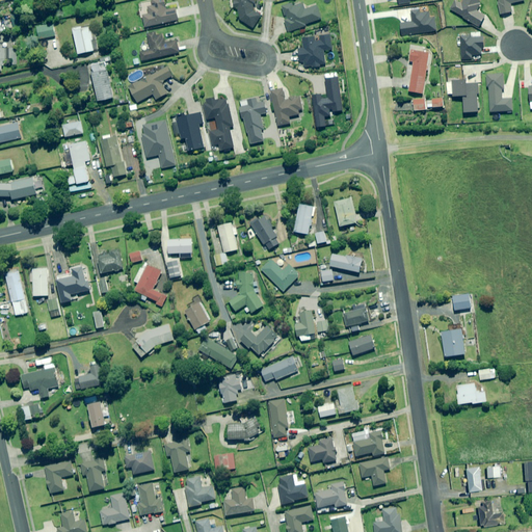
[(166,10),(164,0),(152,0),(151,0),(153,6),(148,7),(149,15),(142,16),(144,27),(178,20),(176,8),(166,10)]
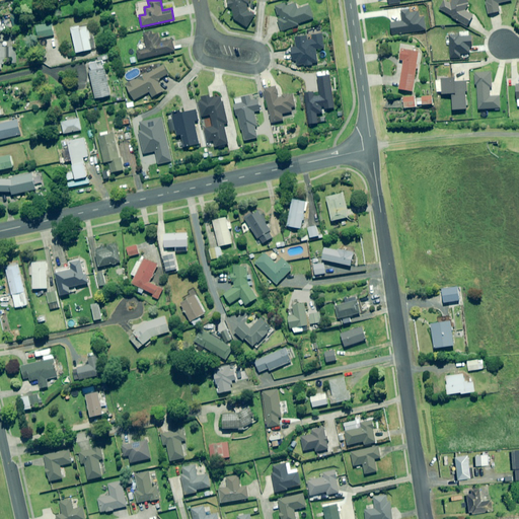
[(247,4),(250,4),(248,0),(229,0),(227,1),(228,9),(232,8),(234,19),(247,27),(254,15),(249,12),(247,4)]
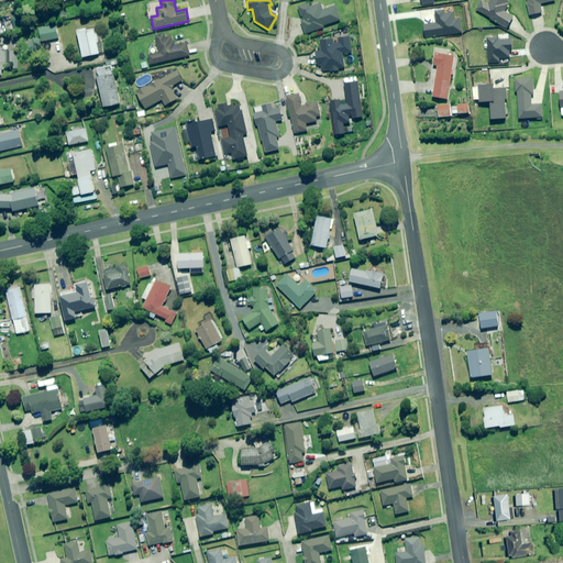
[(509,2),(505,0),(492,0),(488,4),(482,1),(476,11),(507,29),(514,17),(504,11),(509,2)]
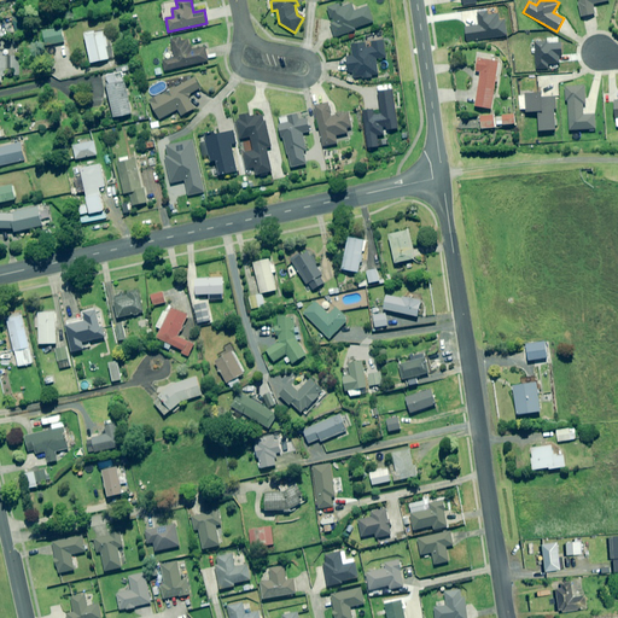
[(611,1),(610,0),(578,0),(581,17),(595,16),(593,5),(611,1)]
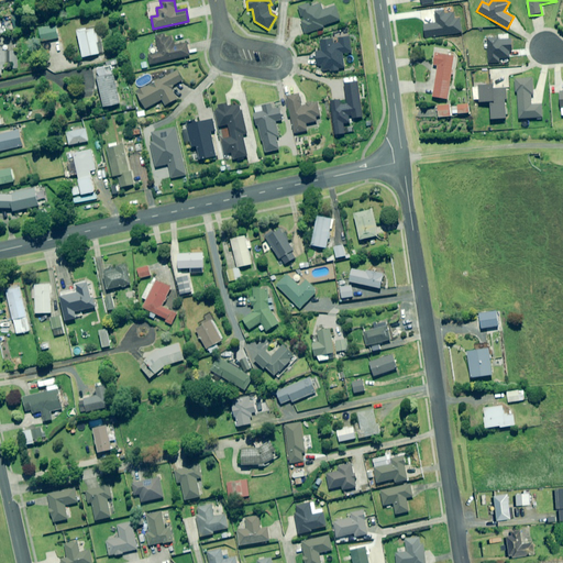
[(310,3),(298,8),(301,18),(304,18),(305,21),(301,22),(305,34),(323,29),(323,26),(341,21),(337,7),(323,11),(321,4),(311,8),(310,3)]
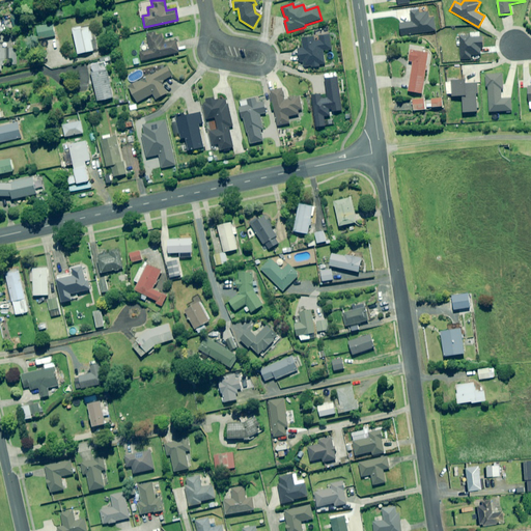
[(399,23),(401,35),(436,31),(434,17),(428,18),(428,12),(419,14),(419,10),(411,11),(412,22),(399,23)]
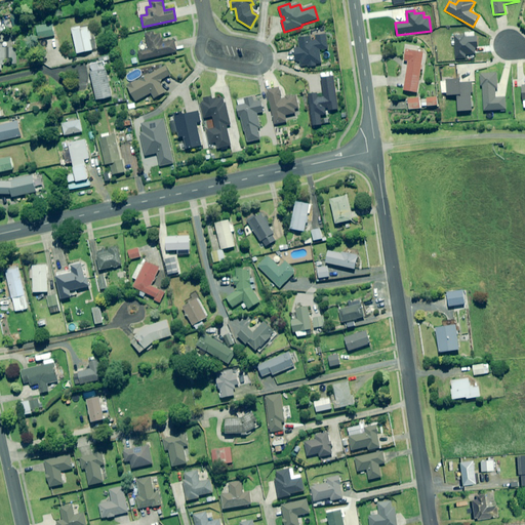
[(19,27),(16,13),(9,15),(13,29),(19,27)]
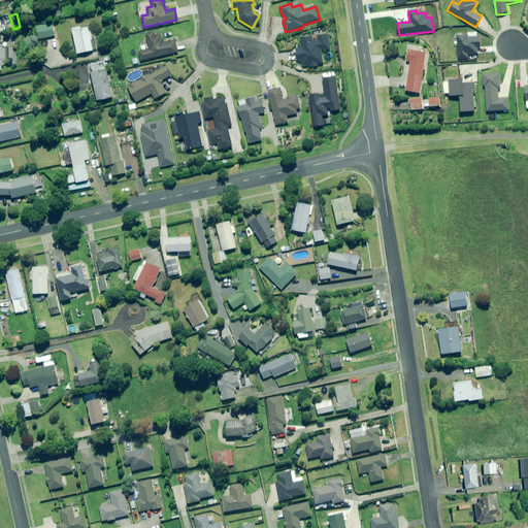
[(54,36),(51,24),(36,27),(39,39),(54,36)]
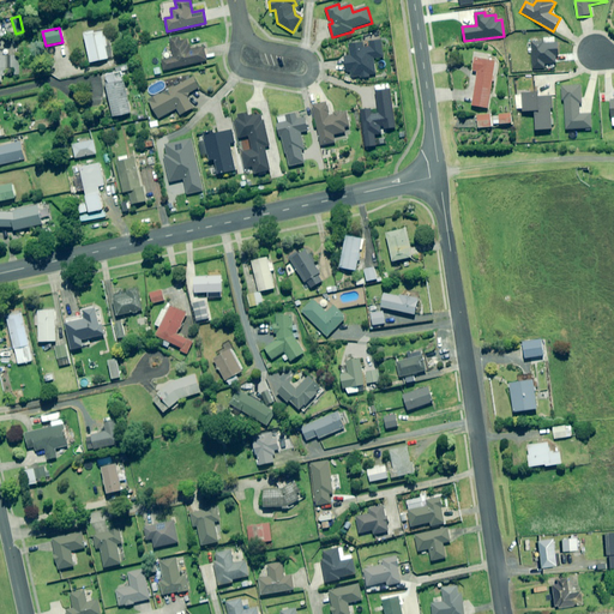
[(95,34),(95,31),(84,34),(90,62),(114,58),(112,48),(108,49),(104,31),(95,34)]
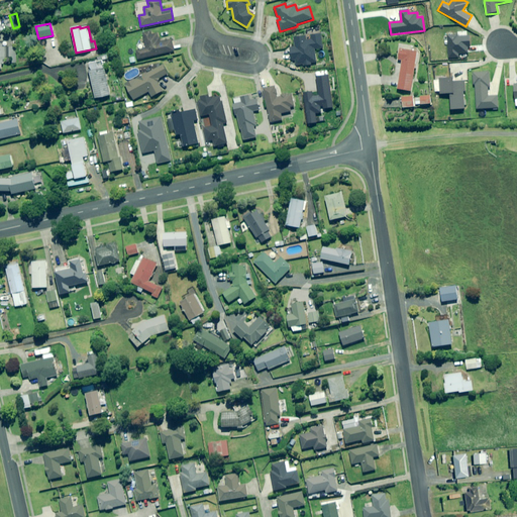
[(159,31),(143,35),(146,48),(135,52),(137,60),(175,52),(172,39),(161,41),(159,31)]
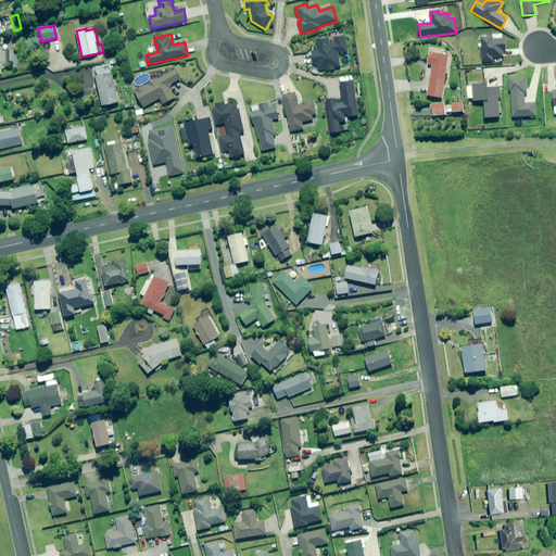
[(348,52),(345,37),(336,38),(336,42),(330,43),(329,39),(316,40),(318,51),(312,52),(314,65),(318,65),(318,70),(327,68),(327,71),(335,70),(335,68),(341,67),(339,54),(348,52)]
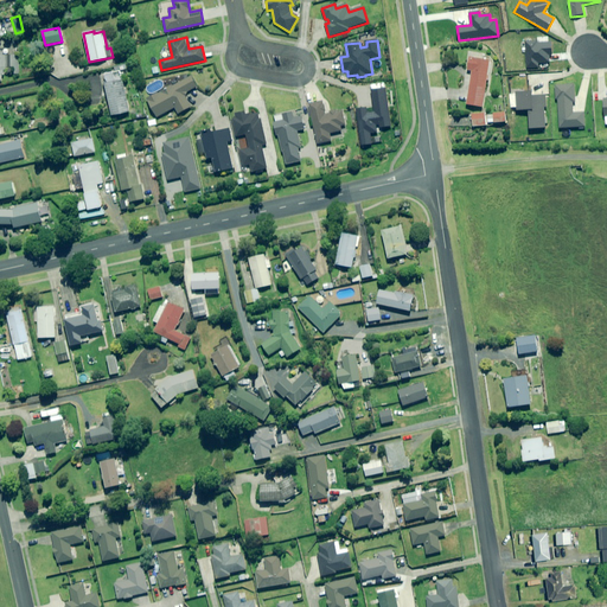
[(537,40),(525,40),(526,68),(538,66),(538,62),(549,62),(549,53),(551,53),(550,42),(537,43),(537,40)]
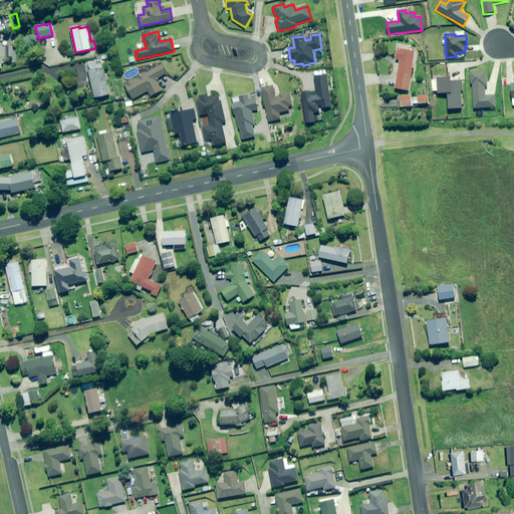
[(0,69),(1,70),(1,63),(7,63),(15,63),(15,47),(2,47),(2,44),(0,43),(0,69)]
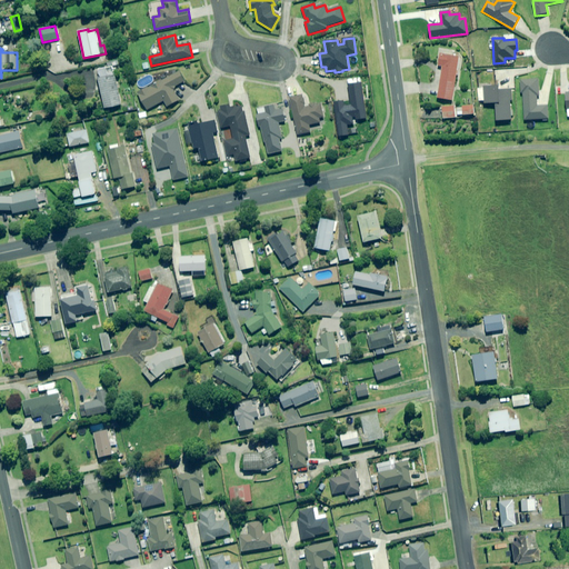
[(461,58),(441,55),(439,66),(442,67),(437,98),(453,100),(461,58)]
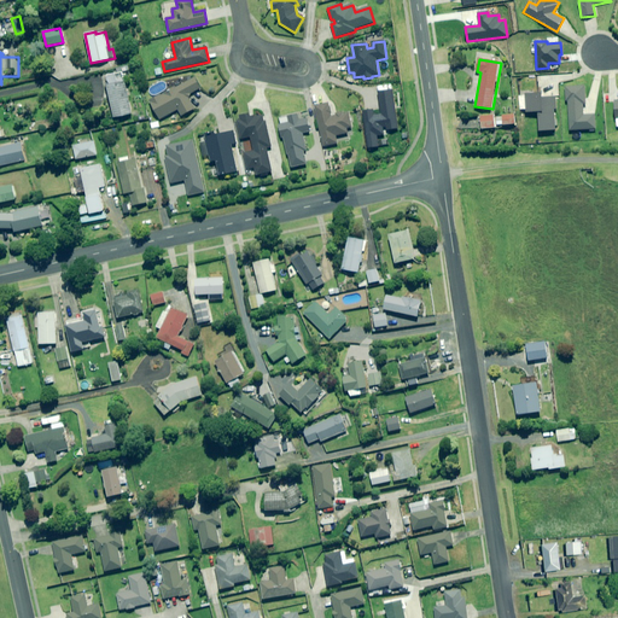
[(124,82),(122,74),(108,77),(110,85),(108,86),(114,118),(133,114),(126,82),(124,82)]
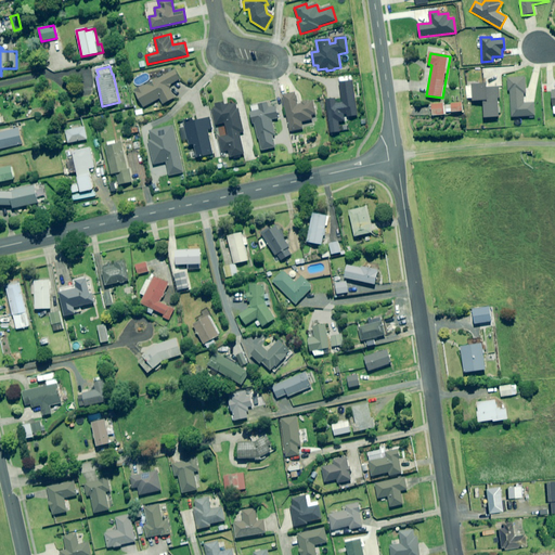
[(180,80),(176,69),(134,90),(143,107),(160,99),(163,104),(175,98),(169,86),(180,80)]
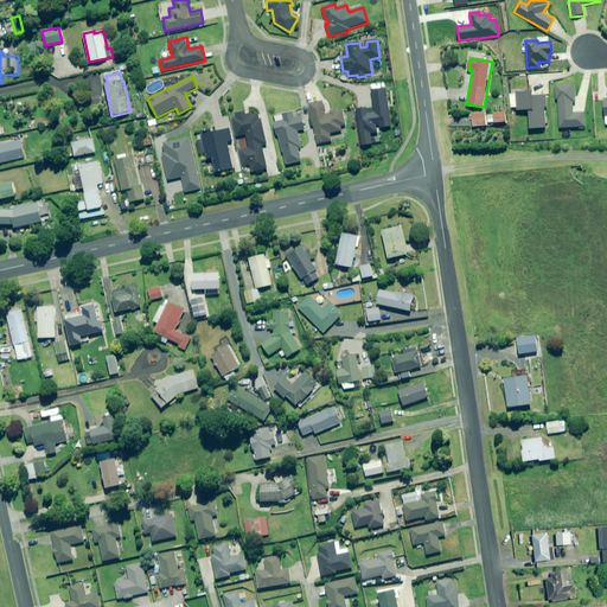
[(583,83),(555,84),(557,129),(586,128),(583,83)]
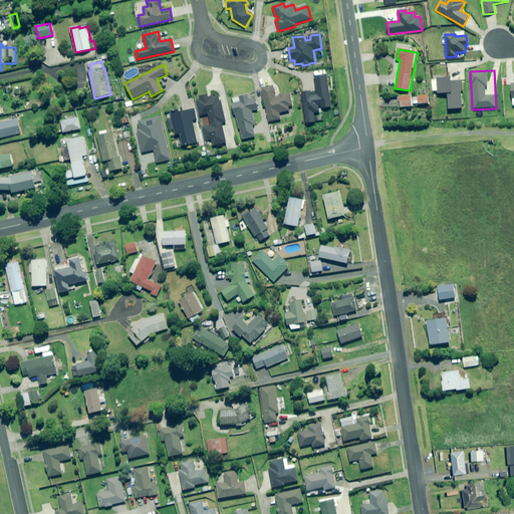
[(331,106),(326,74),(313,76),(316,94),(310,95),(309,90),(301,92),(306,122),(314,121),(313,113),(319,112),(319,108),(331,106)]
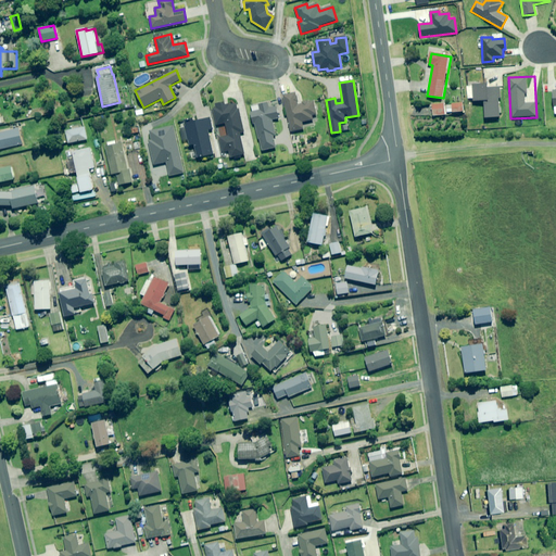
[(500,83),(471,84),(471,101),(484,101),(484,118),(500,118),(500,83)]
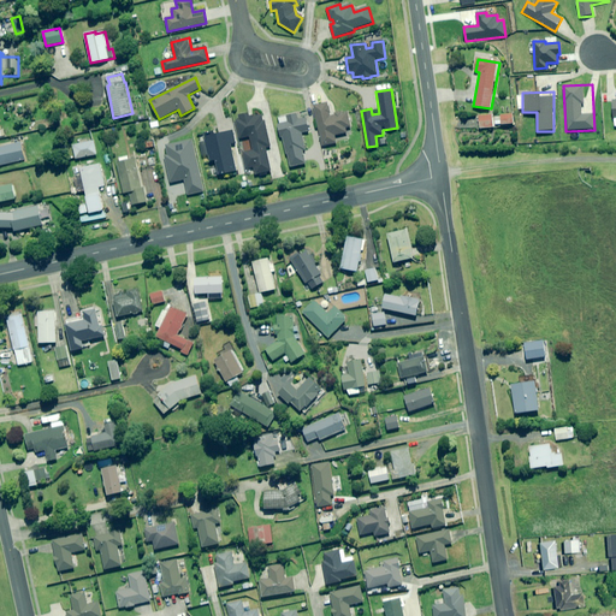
[(331,116),(327,104),(314,106),(323,146),(337,143),(335,136),(348,134),(347,129),(350,128),(347,112),(331,116)]
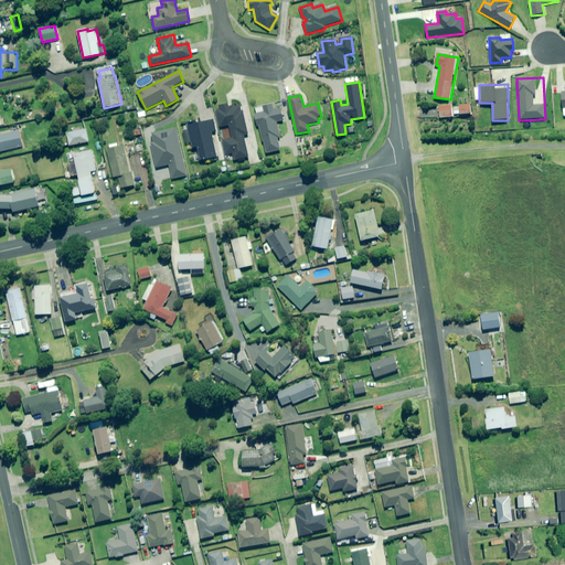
[(228,105),(219,107),(219,109),(215,110),(217,117),(220,128),(230,126),(233,139),(222,141),(227,162),(248,157),(244,136),(248,135),(241,105),(230,107),(228,105)]
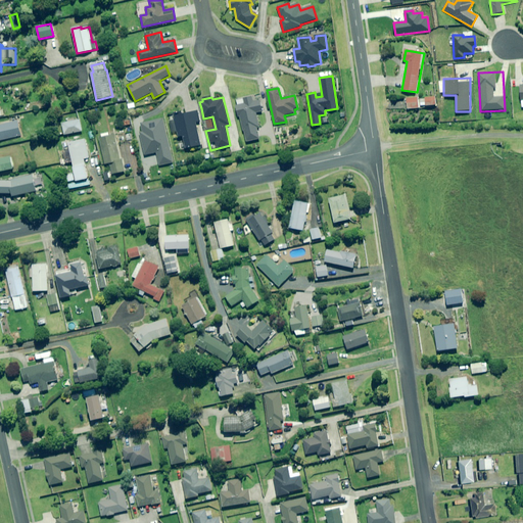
[(238,117),(239,117),(243,132),(244,132),(247,143),(259,139),(256,129),(260,128),(256,113),(263,112),(259,101),(253,102),(251,97),(243,99),(244,104),(235,106),(238,117)]
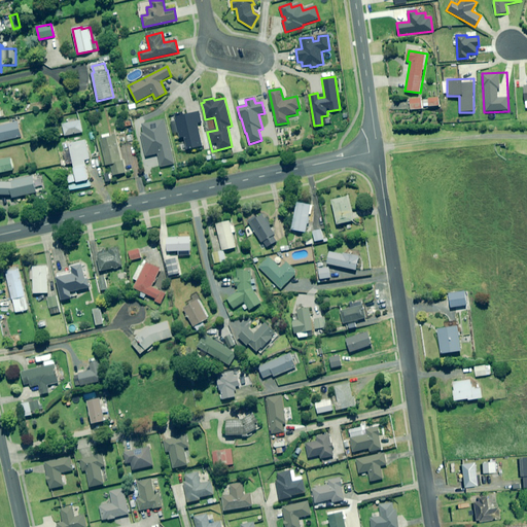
[(422,108),(421,99),(411,100),(411,109),(422,108)]
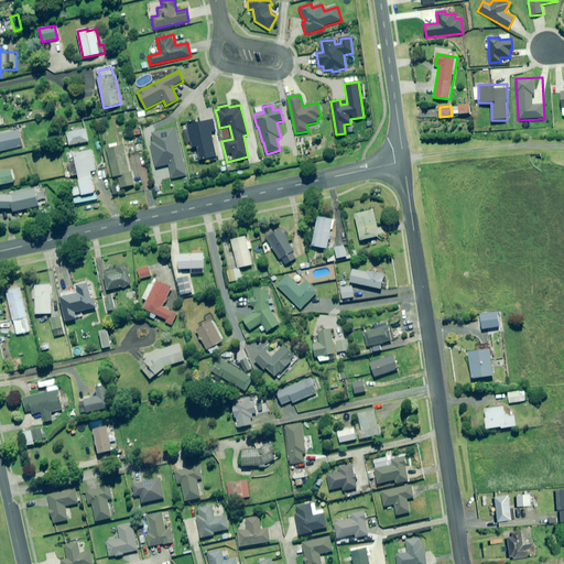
[(215,131),(213,120),(187,126),(193,148),(197,148),(201,160),(216,156),(210,132),(215,131)]
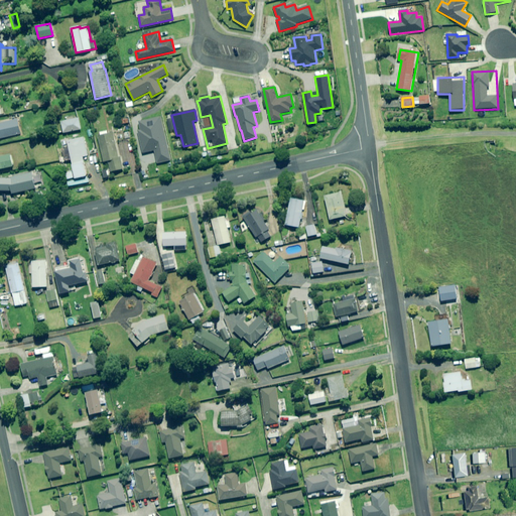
[(82,129),(79,118),(61,122),(65,133),(82,129)]
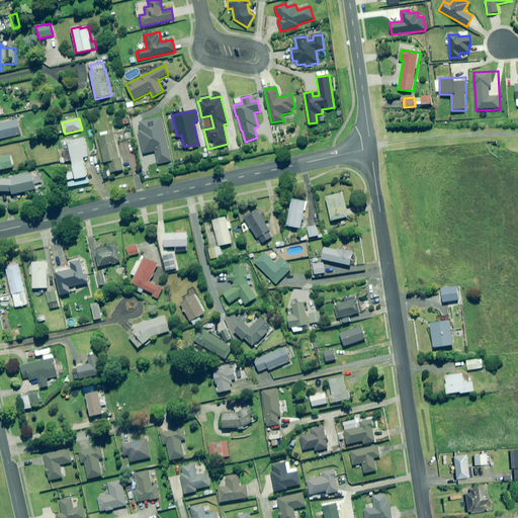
[(172,161),(162,118),(139,123),(141,131),(138,131),(143,155),(155,152),(158,165),(172,161)]
